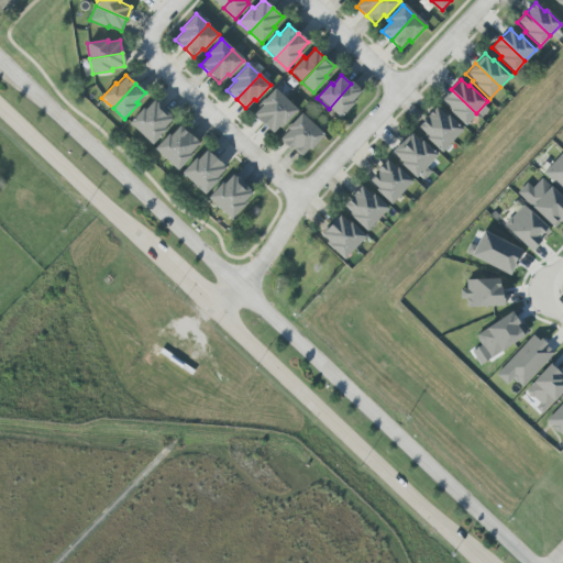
[(351,84),(361,92),(352,102),(354,103),(340,119),(329,109),(351,84)]
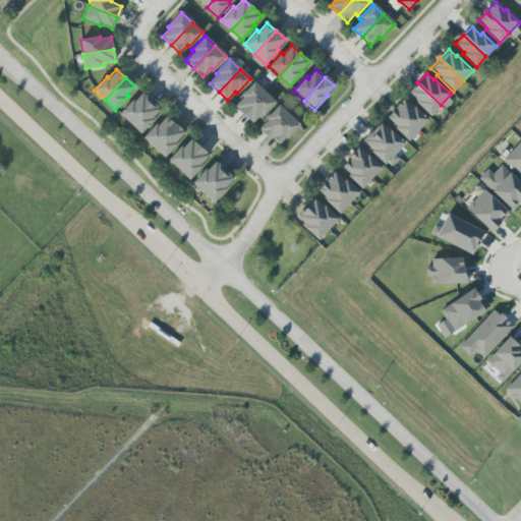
[(242,114),(234,106),(242,98),(240,96),(253,81),(264,92),(242,114)]
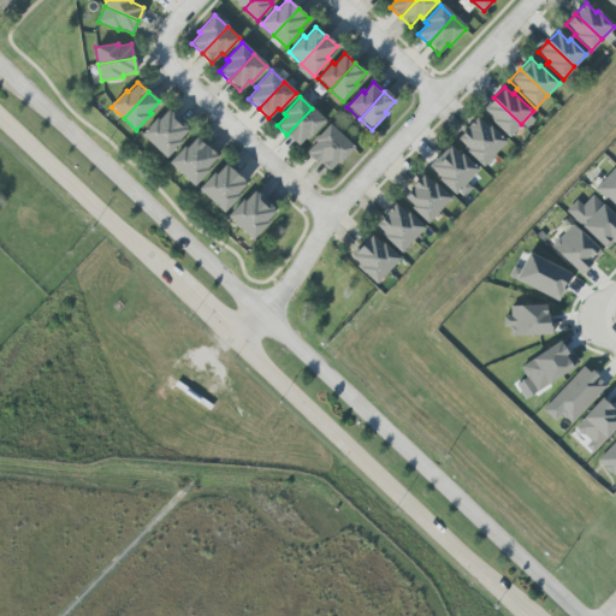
[(493,98),(521,124),(509,136),(490,118),(491,117),(483,108),(493,98)]
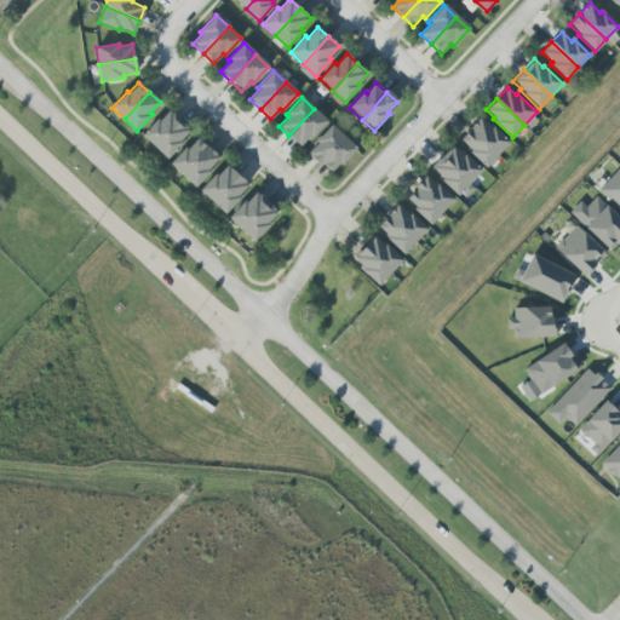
[(288,136),(314,109),(326,121),(311,138),(309,136),(299,147),(288,136)]
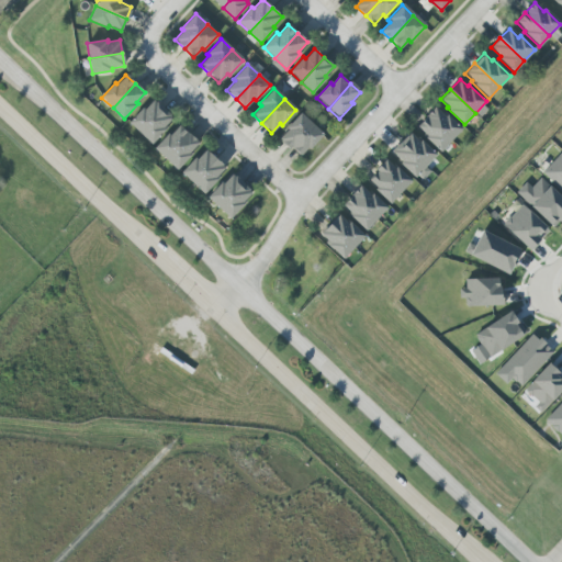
[(164,109),(141,134),(130,123),(144,108),(145,110),(154,100),(164,109)]
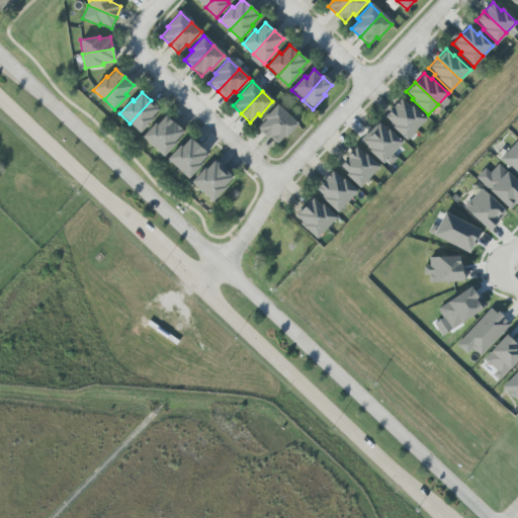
[(393,107),(402,98),(408,104),(410,103),(425,119),(415,130),(393,107)]
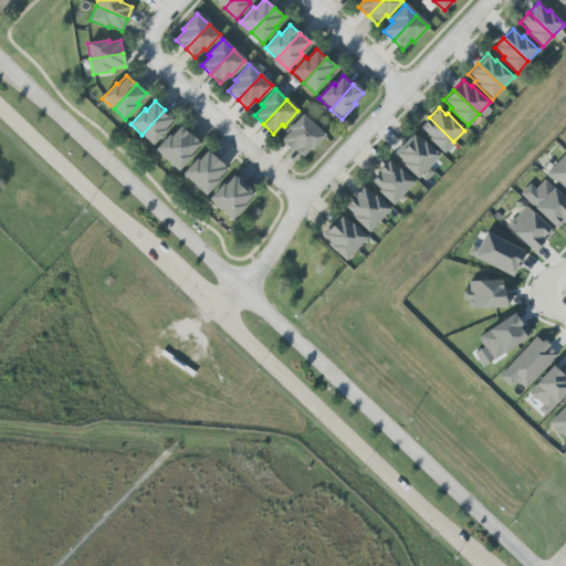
[(165,109),(175,118),(166,128),(168,129),(154,145),(142,135),(165,109)]
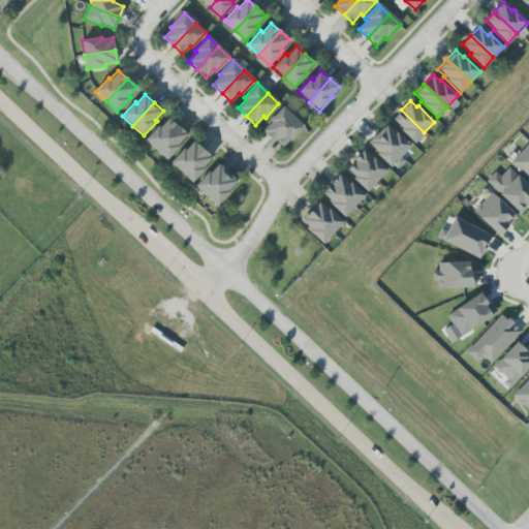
[(273,139),(263,131),(272,123),(270,121),(283,106),(294,117),(273,139)]
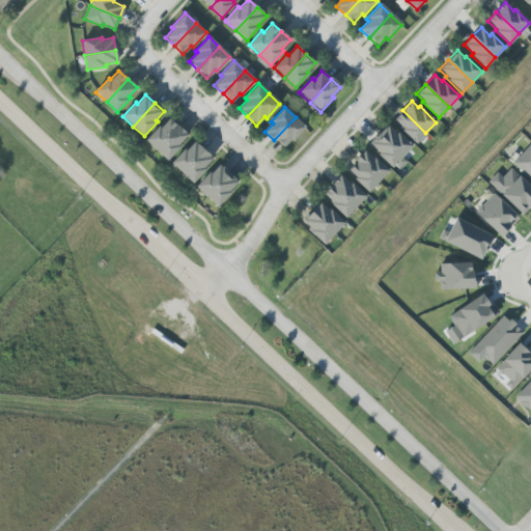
[(402,110),(425,133),(415,143),(398,128),(400,127),(393,119),(402,110)]
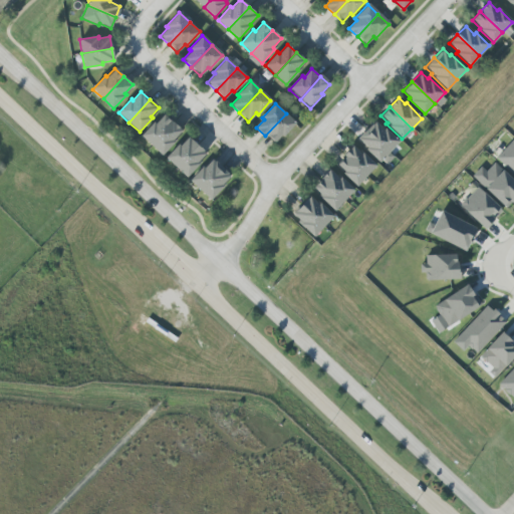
[(265,136),(286,113),(296,123),(283,138),(282,136),(274,145),(265,136)]
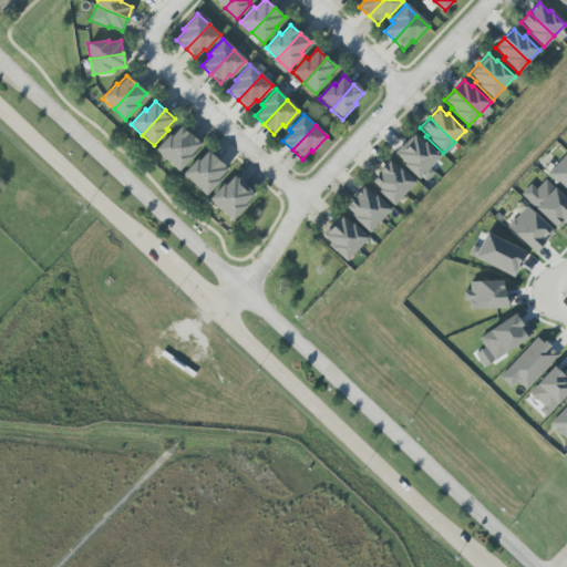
[(191,135),(167,161),(156,150),(171,134),(172,136),(181,126),(191,135)]
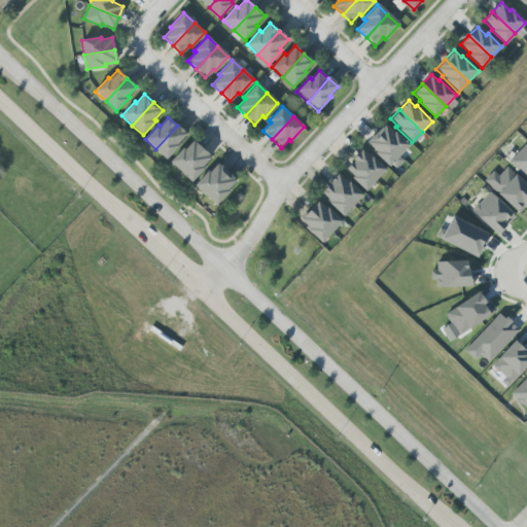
[(376,133),(385,124),(391,131),(392,129),(409,145),(398,155),(376,133)]
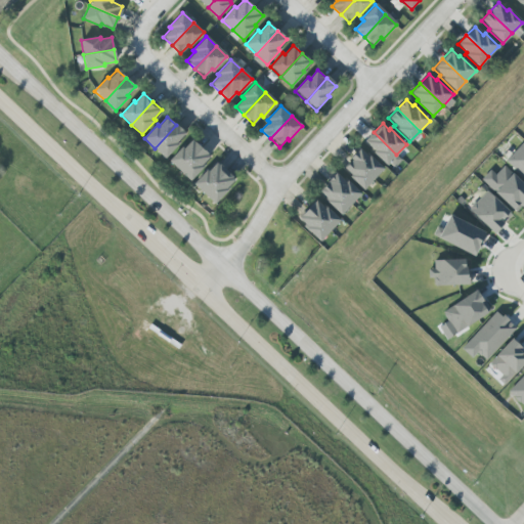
[(176,125),(185,133),(177,142),(179,143),(166,158),(155,148),(176,125)]
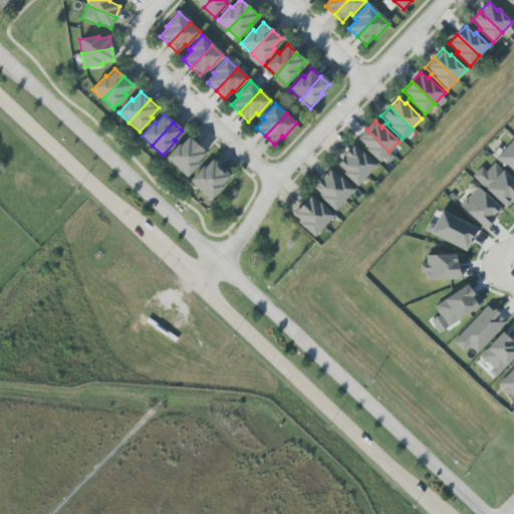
[(366,130),(389,152),(378,162),(362,147),(364,146),(357,139),(366,130)]
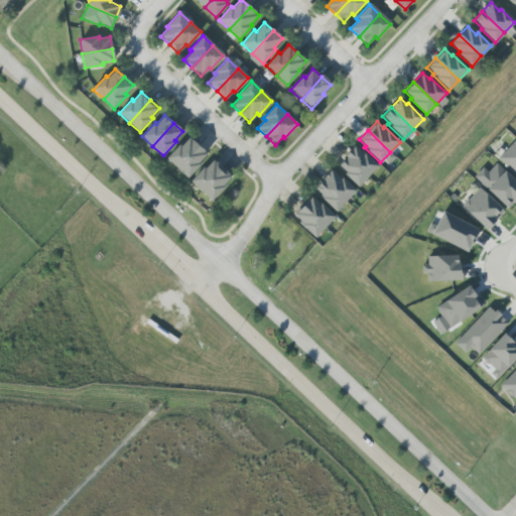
[(198,145),(177,168),(166,158),(179,144),(181,146),(188,137),(198,145)]
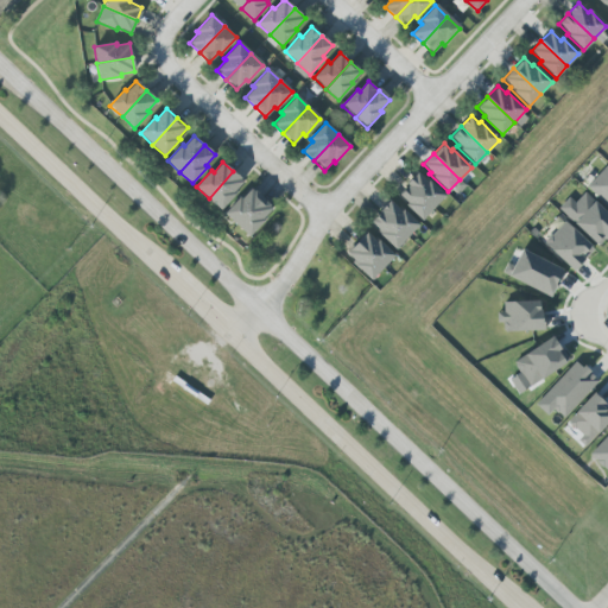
[(606,165),(607,166),(607,208),(586,188),(606,165)]
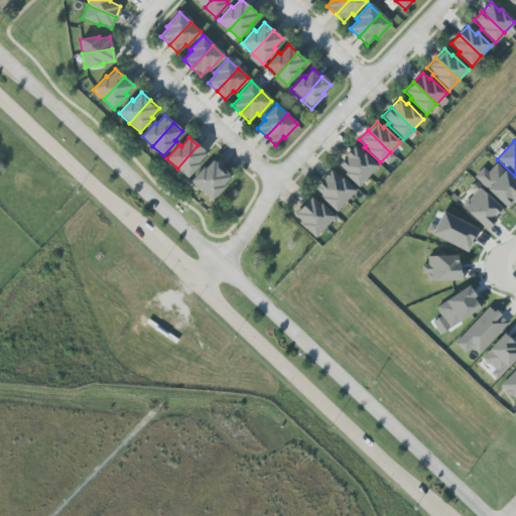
[(198,145),(207,153),(199,162),(201,163),(187,177),(177,168),(198,145)]
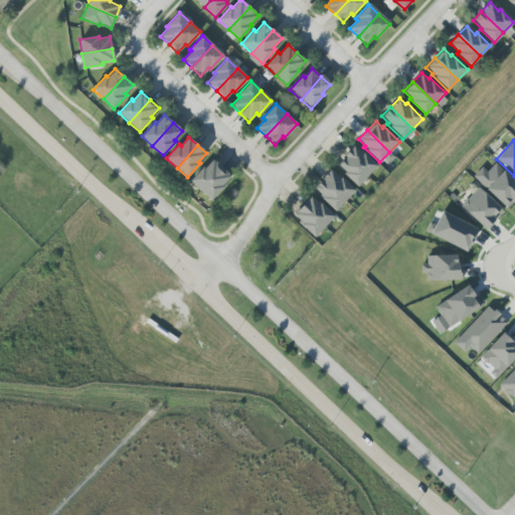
[(345,155),(354,147),(361,154),(363,152),(377,165),(366,176),(346,156),(345,155)]
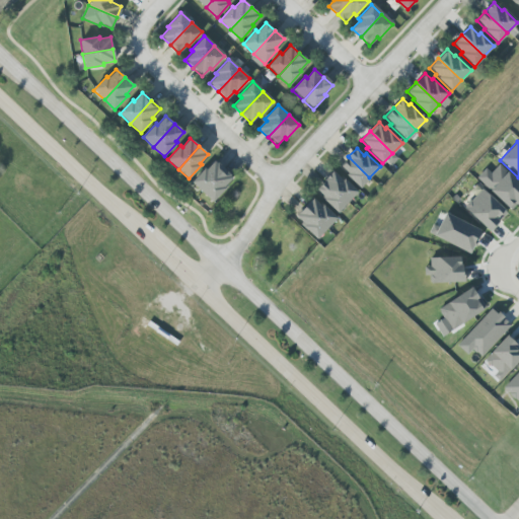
[(369,177),(359,189),(346,174),(347,173),(341,166),(349,157),(369,177)]
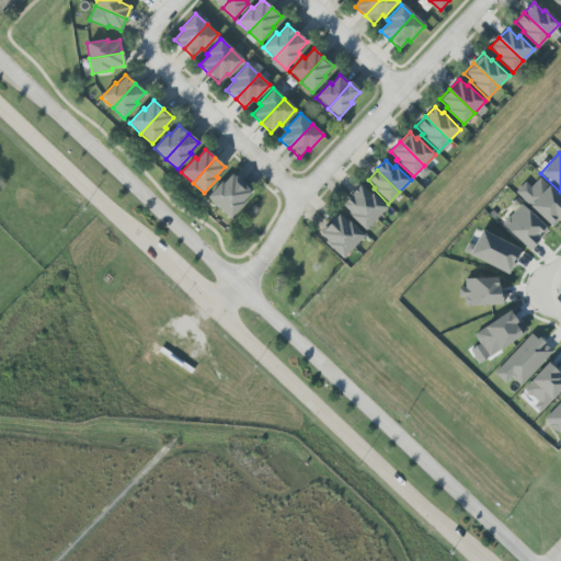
[(241,183),(218,207),(207,197),(220,182),(222,183),(231,174),(241,183)]
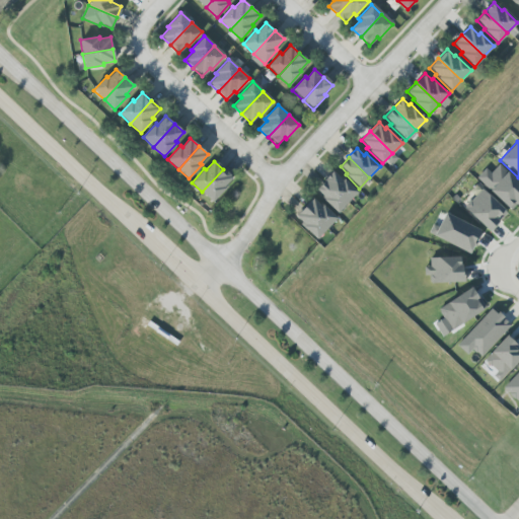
[(499,165),(518,183),(518,201),(511,210),(476,178),(485,168),(491,173),(499,165)]
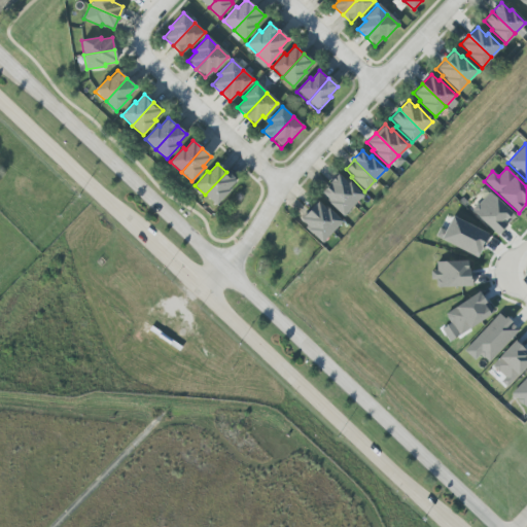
[(226,172),(236,180),(227,189),(229,190),(216,205),(205,195),(226,172)]
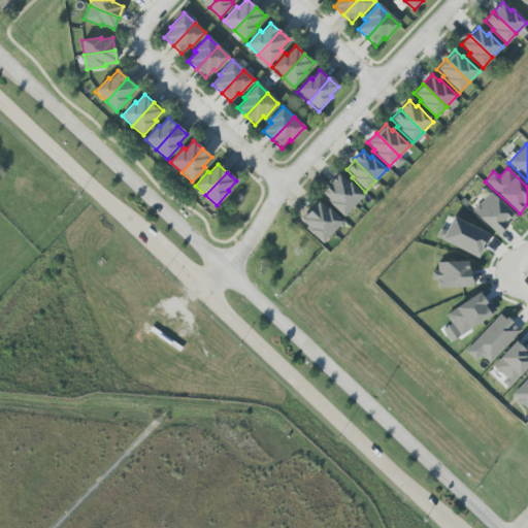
[(330,184),(339,174),(347,180),(348,179),(364,195),(354,206),(330,184)]
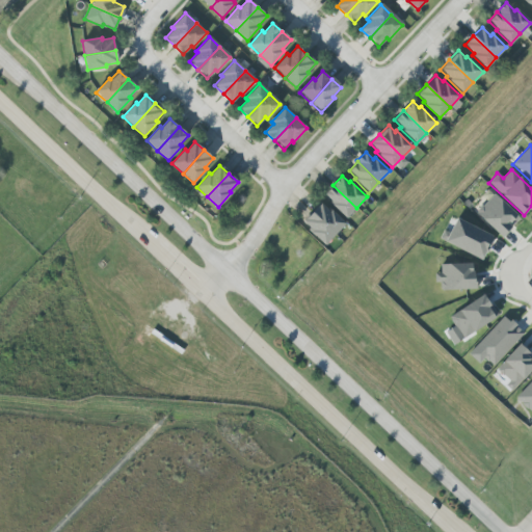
[(333,185),(356,208),(346,218),(329,203),(330,202),(323,194),(333,185)]
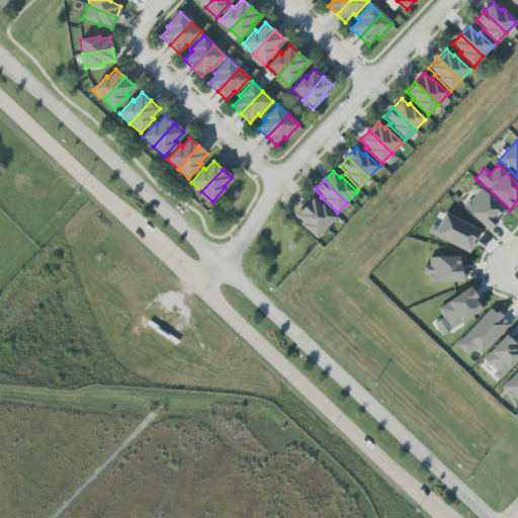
[(463,207),(482,188),(506,211),(489,231),(463,207)]
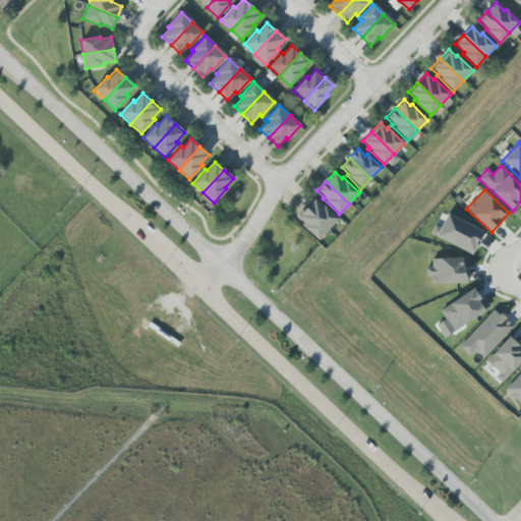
[(304,208),(313,198),(321,205),(322,204),(338,219),(328,230),(304,208)]
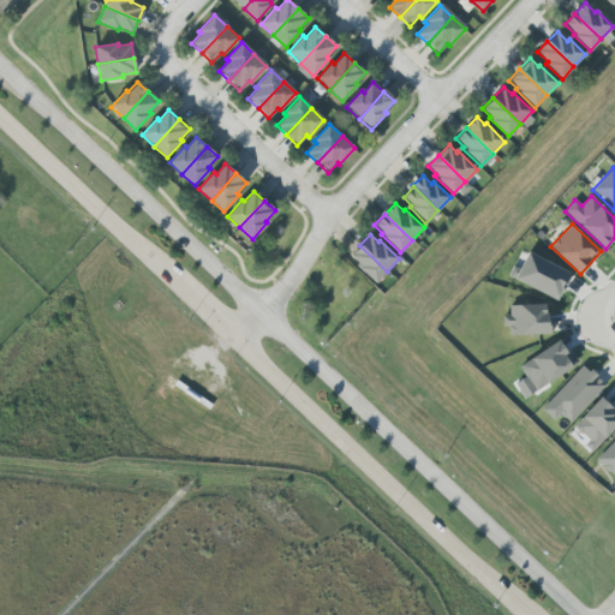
[(359,245),(387,272),(375,284),(356,266),(357,264),(350,256),(359,245)]
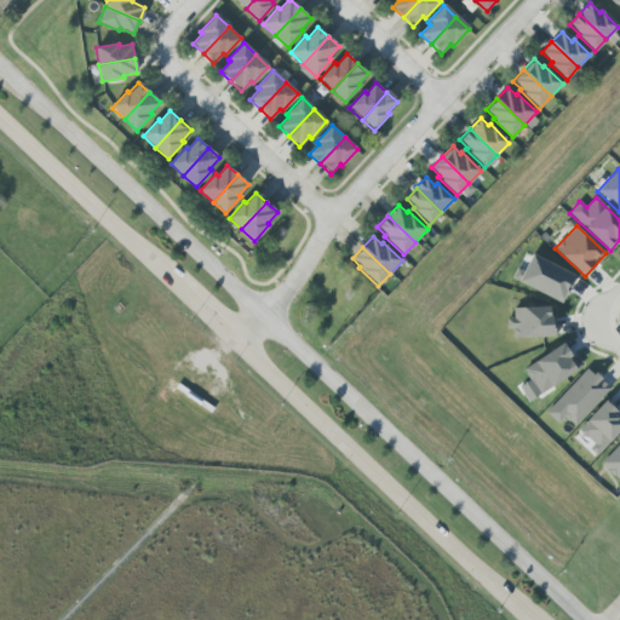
[(532,254),(574,275),(560,303),(511,279),(517,268),(523,271),(532,254)]
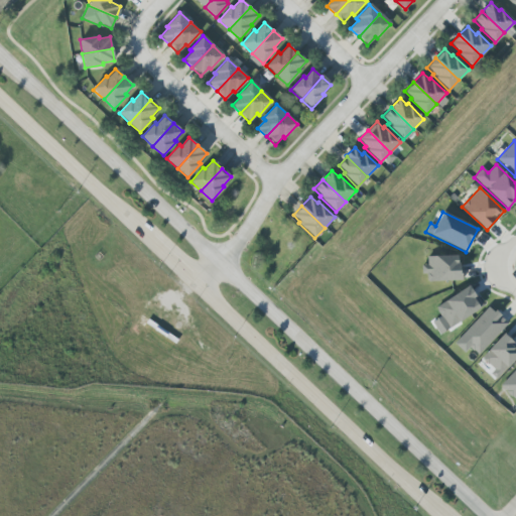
[(426,257),(456,255),(457,263),(460,263),(460,267),(462,266),(463,280),(427,282),(427,273),(422,274),(421,265),(426,265),(426,257)]
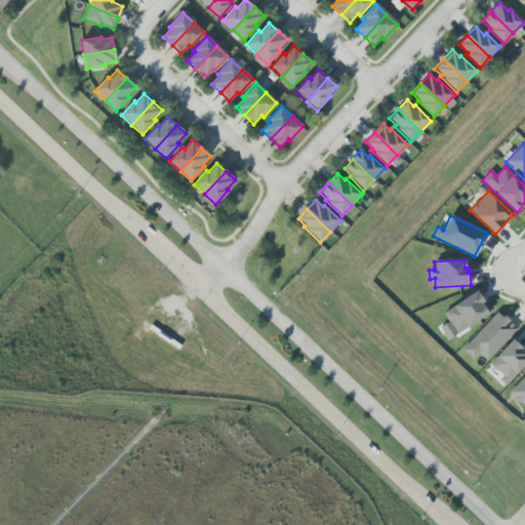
[(457,333),(444,313),(477,291),(484,301),(481,304),(488,314),(457,333)]
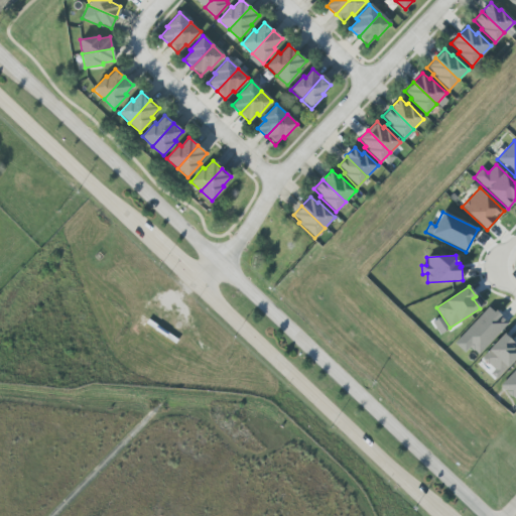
[(478,354),(470,347),(464,353),(454,343),(489,305),(508,324),(478,354)]
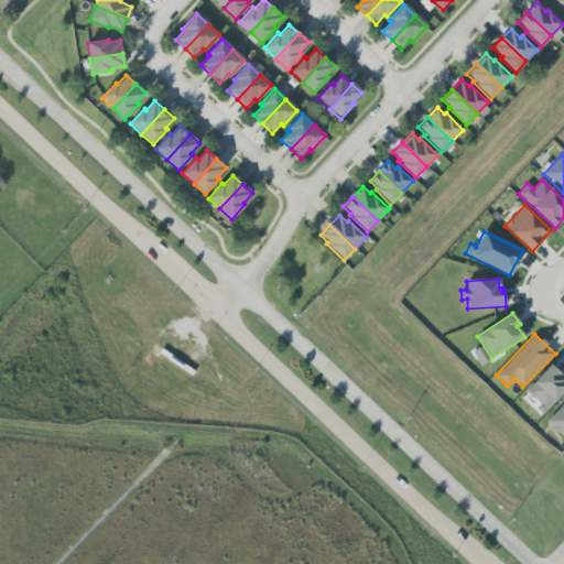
[(527,390),(551,365),(561,375),(559,377),(562,380),(560,381),(563,386),(563,390),(542,414),(535,409),(541,403),(527,390)]
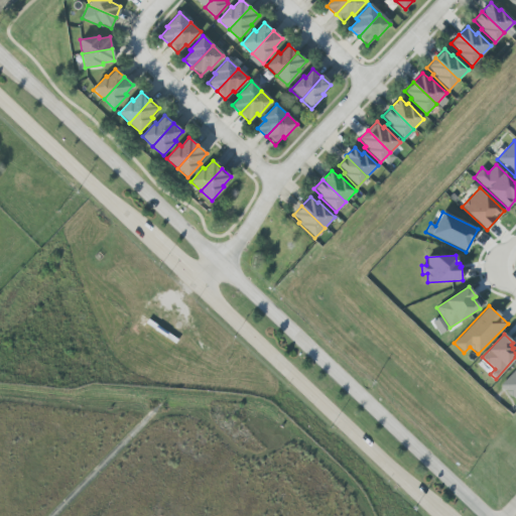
[(515,400),(500,386),(515,368),(515,400)]
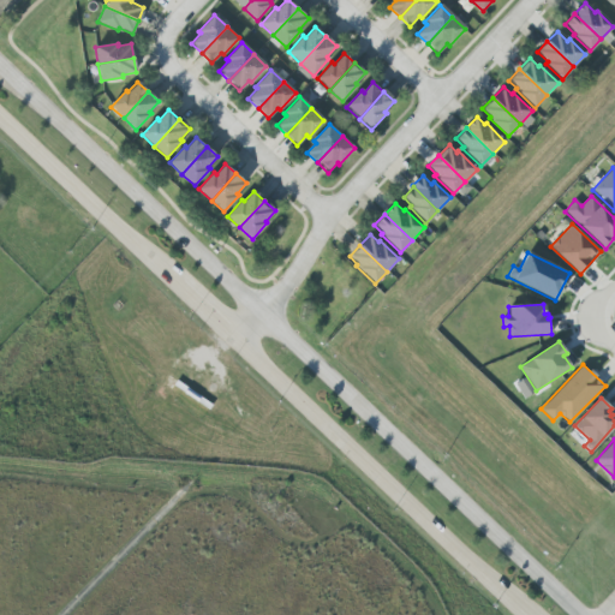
All buildings are outlined.
